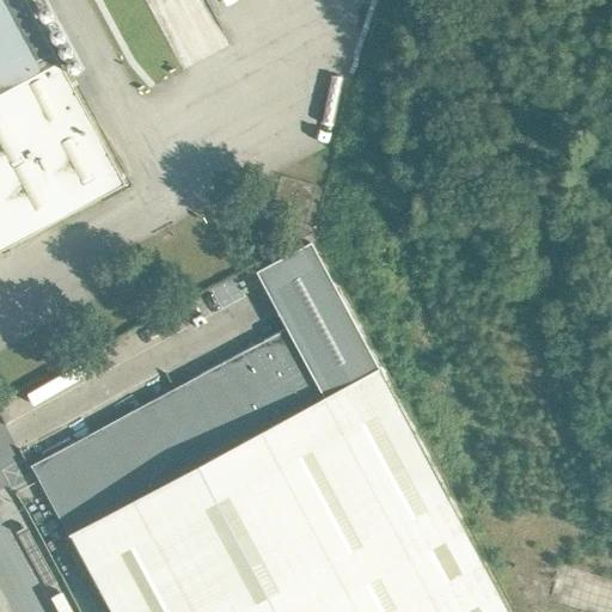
[(0,0),(0,92),(57,62),(23,0),(0,0)]
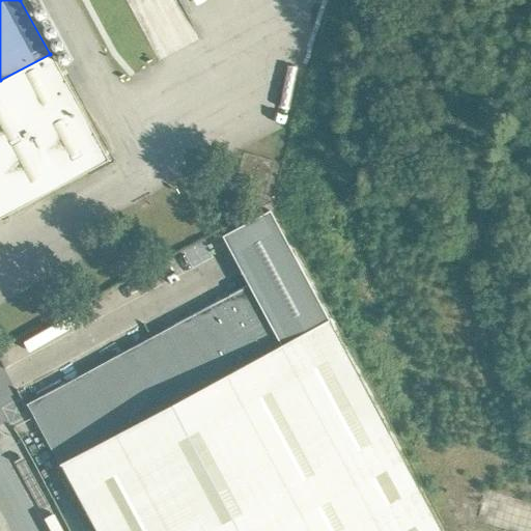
[(0,216),(107,160),(50,54),(0,80),(0,216)]
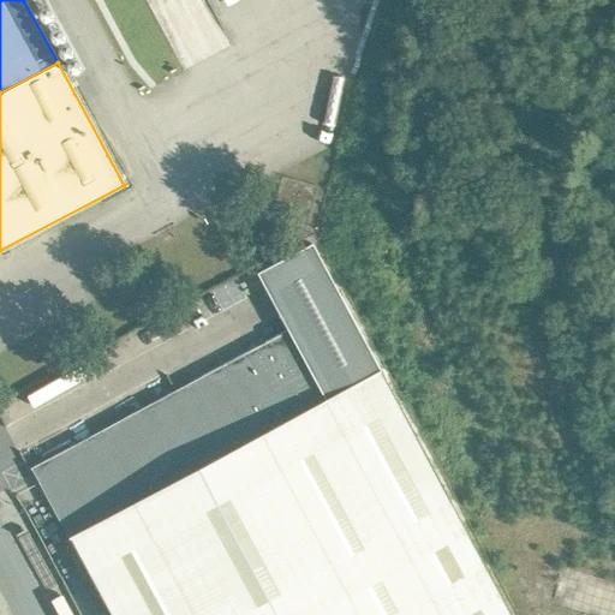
[(311,243),(255,273),(286,330),(323,399),(378,370),(311,243)]
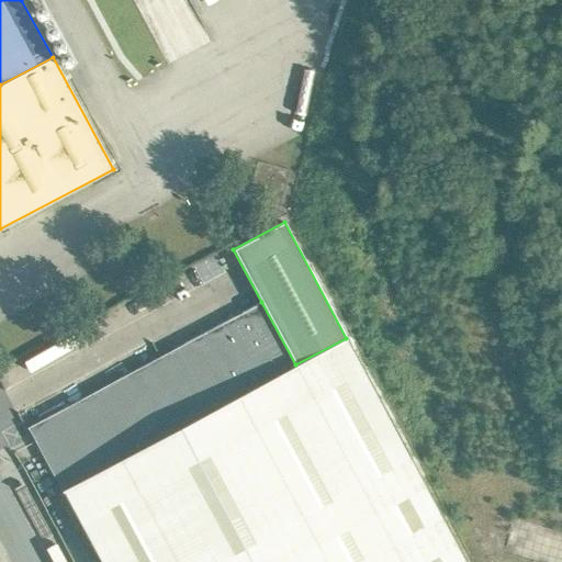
[(60,491),(295,364),(261,302),(26,427),(60,491)]
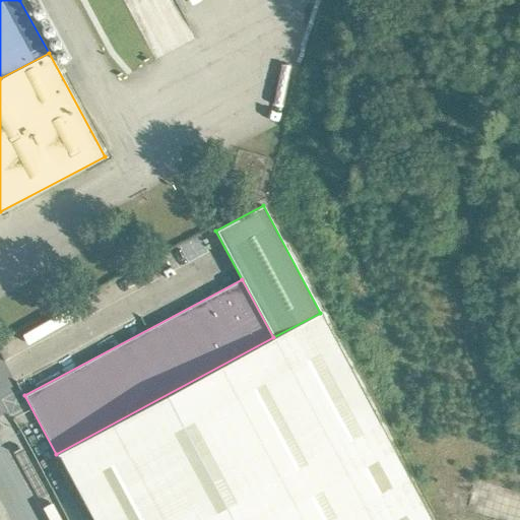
[(431,519),(320,313),(273,337),(56,454),(91,519),(431,519)]
